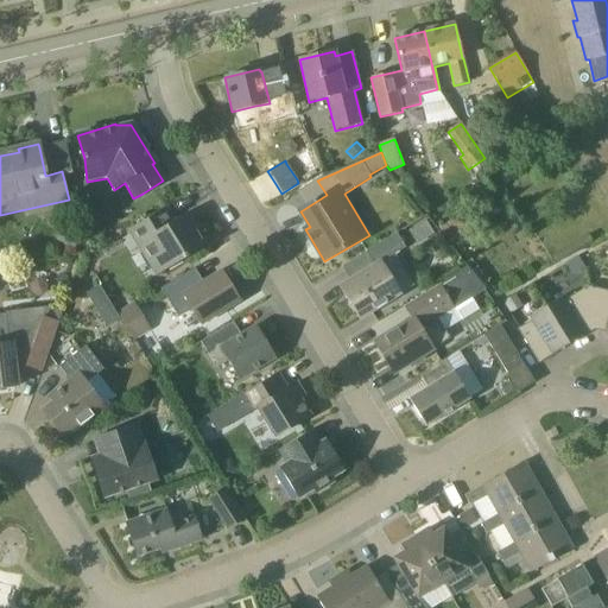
[(154,277),(185,258),(206,246),(185,214),(173,221),(165,208),(127,230),(154,277)]
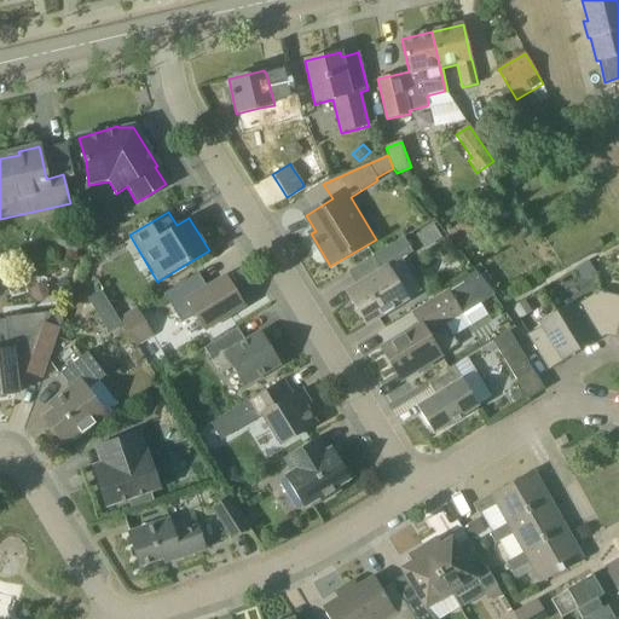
[(479,237),(466,218),(446,232),(460,250),(479,237)]
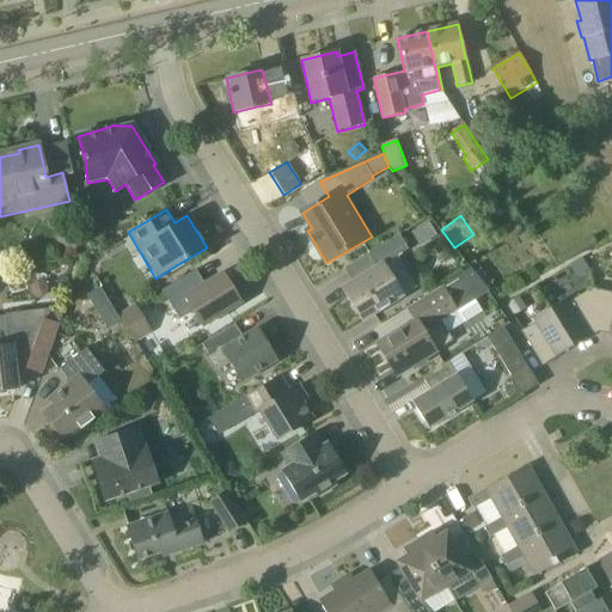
[(418,246),(436,236),(428,221),(411,232),(418,246)]
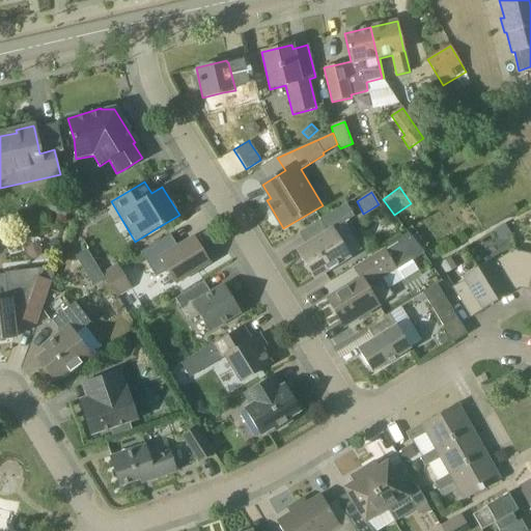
[(73,205),(57,196),(49,212),(64,220),(73,205)]
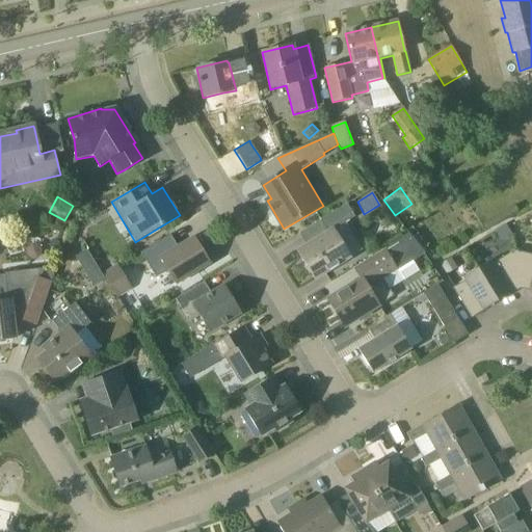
[(314,280),(351,257),(335,230),(354,217),(347,205),(299,234),(299,235),(320,222),(326,233),(307,245),(297,250),(314,280)]
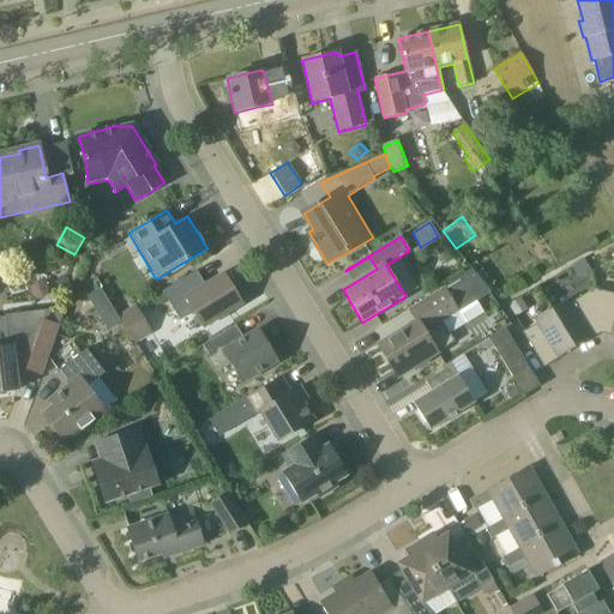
[(578,277),(590,270),(583,258),(572,265),(578,277)]
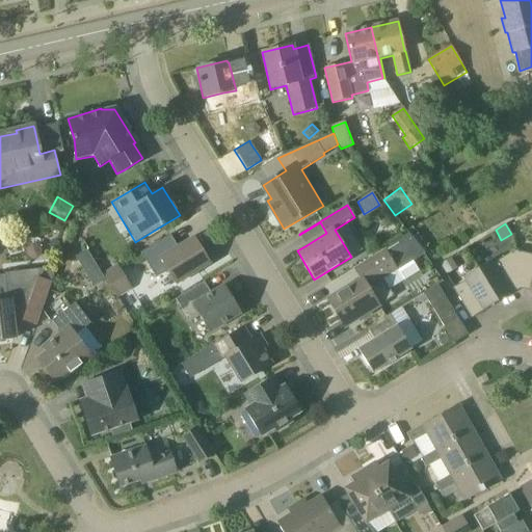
[(177,284),(191,274),(209,264),(193,237),(170,250),(163,238),(140,251),(156,277),(168,270),(177,284)]
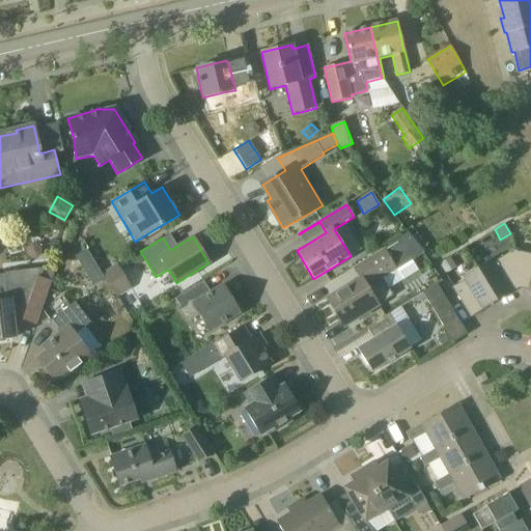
[(343,327),(392,297),(382,279),(396,270),(383,248),(353,268),(359,278),(326,299),(343,327)]
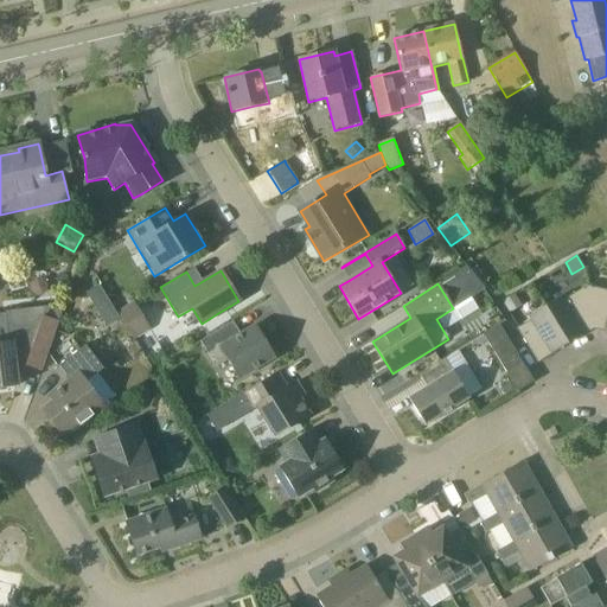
[(87,293),(93,304),(106,295),(98,286),(87,293)]
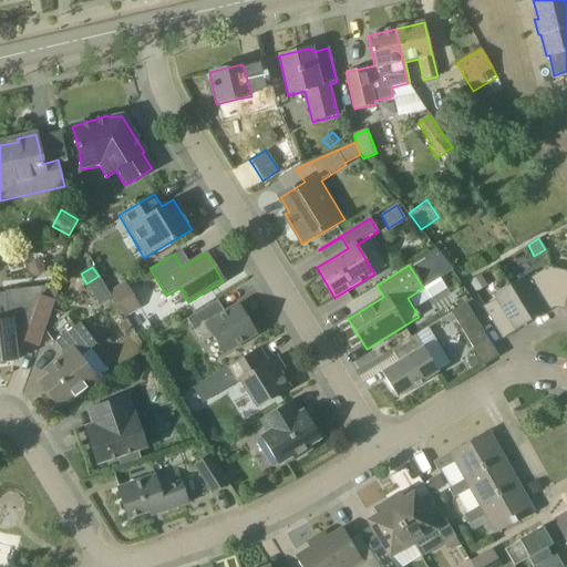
[(539,317),(554,308),(548,267),(527,280),(525,277),(506,288),(527,322),(539,315),(539,317)]
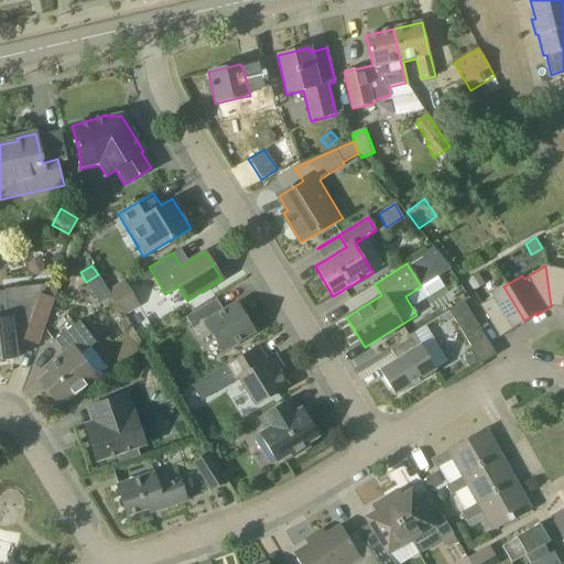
[(563,271),(545,266),(551,306),(563,308),(563,271)]
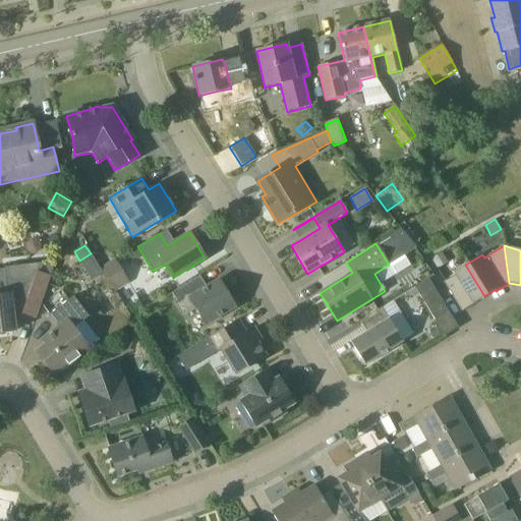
[(448,263),(442,252),(431,258),(437,269),(448,263)]
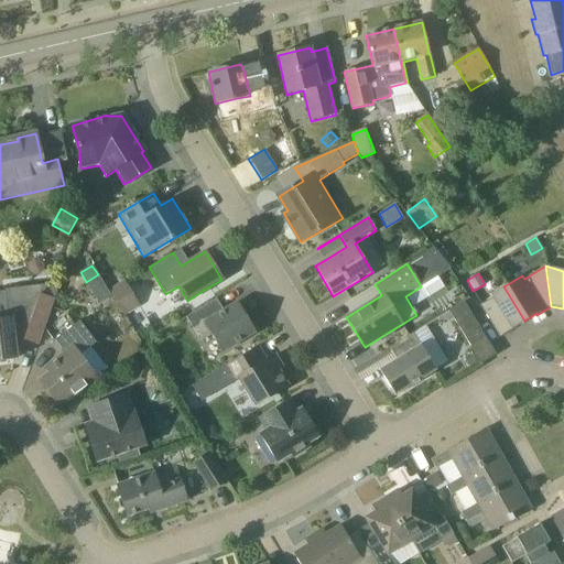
[(141,307),(126,282),(123,280),(108,289),(125,316),(141,307)]
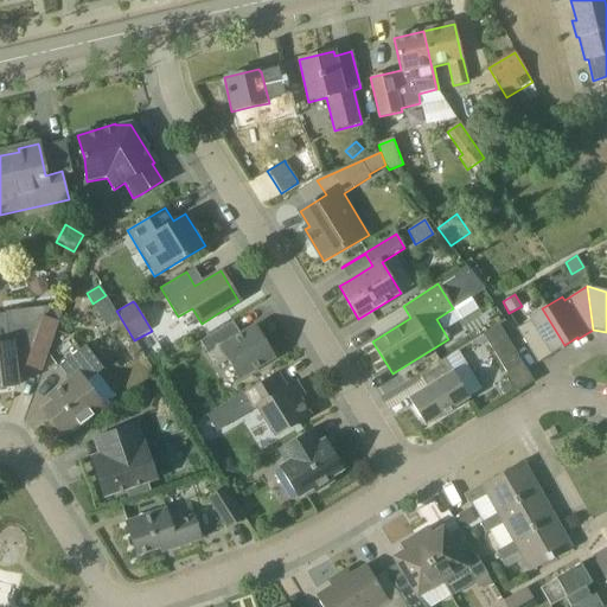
[(557,350),(564,345),(542,308),(526,318),(529,321),(516,330),(537,363),(557,351),(557,350)]
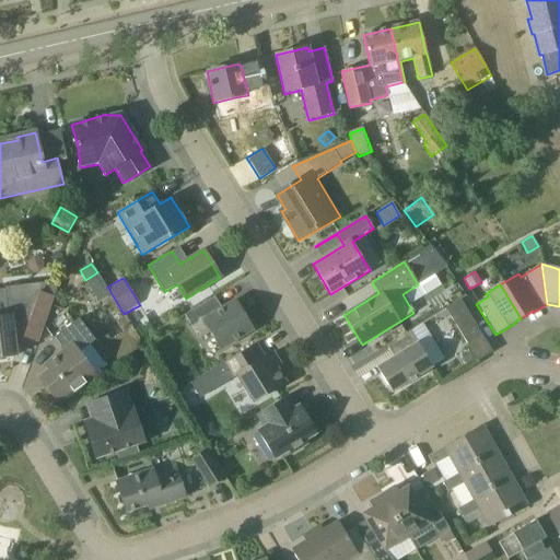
[(54,296),(49,295),(41,291),(35,304),(12,307),(13,315),(0,316),(0,358),(16,357),(14,338),(23,337),(38,342),(54,296)]
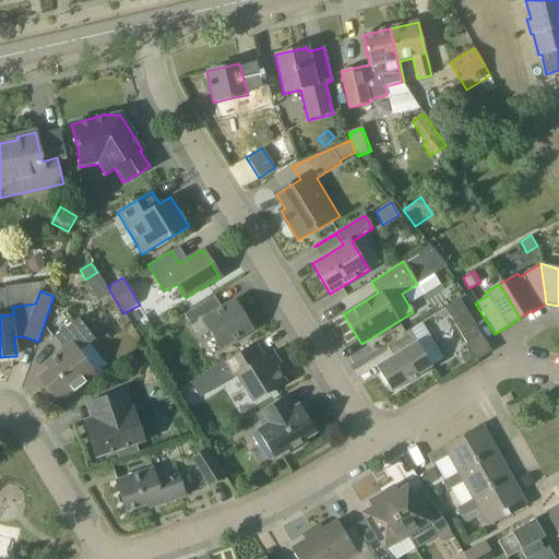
[(252,329),(244,316),(235,300),(222,308),(214,296),(185,314),(199,339),(212,331),(222,347),(252,329)]
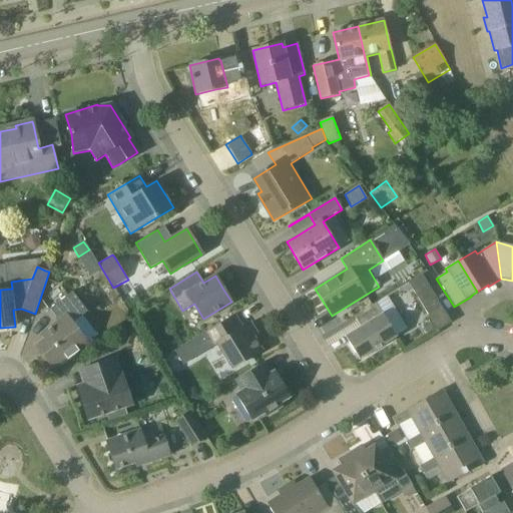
[(408,284),(437,331),(450,322),(422,276),(408,284)]
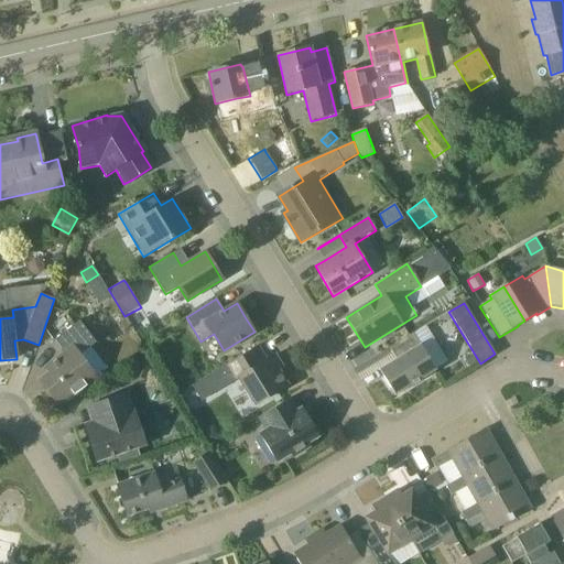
[(58,407),(97,377),(80,354),(96,342),(79,321),(53,342),(63,355),(45,368),(50,373),(40,381),(58,407)]
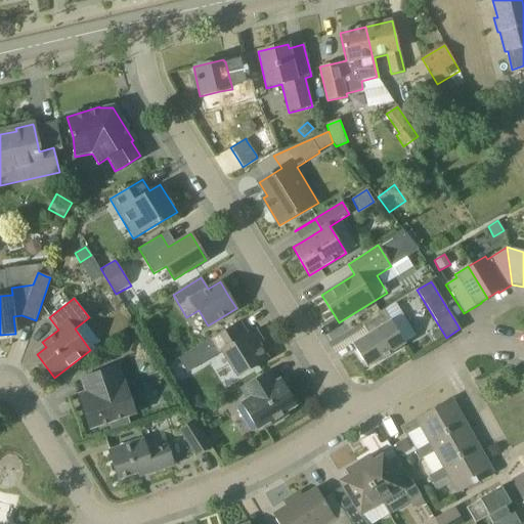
[(405,344),(395,326),(384,309),(366,320),(373,331),(351,344),(366,368),(405,344)]
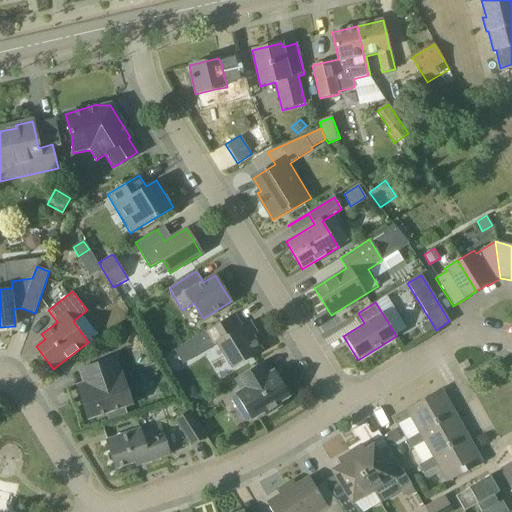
[(231,368),(244,361),(261,350),(245,325),(241,327),(233,314),(203,332),(212,346),(216,343),(231,368)]
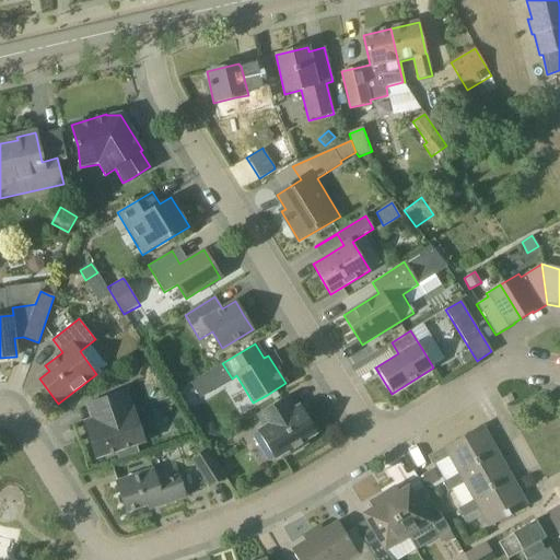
[(461,357),(465,363),(469,360),(471,359),(468,352),(461,357)]
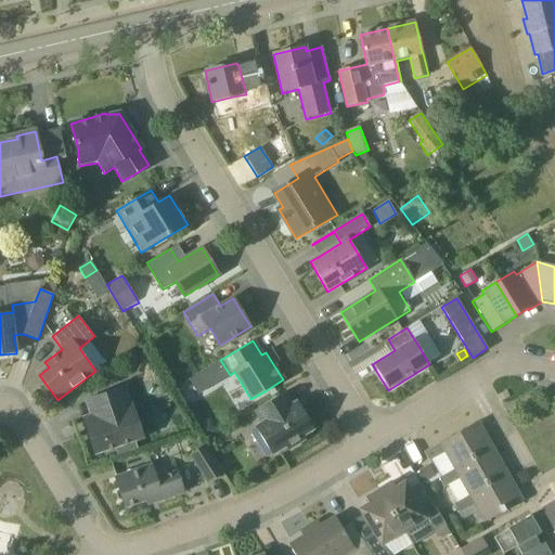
[(147,375),(151,363),(134,358),(130,370),(147,375)]
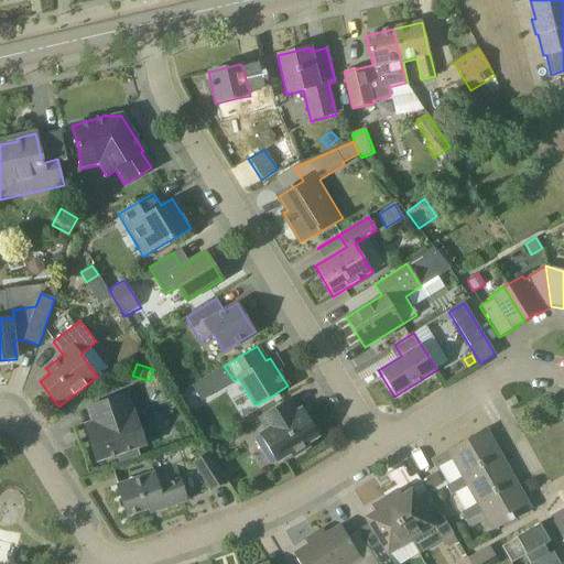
[(96,462),(147,445),(129,393),(87,408),(93,422),(84,425),(96,462)]
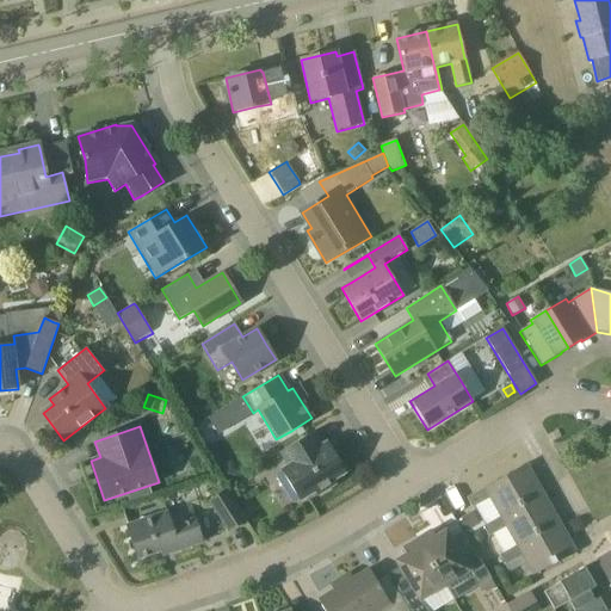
[(554,440),(561,437),(557,431),(550,434),(554,440)]
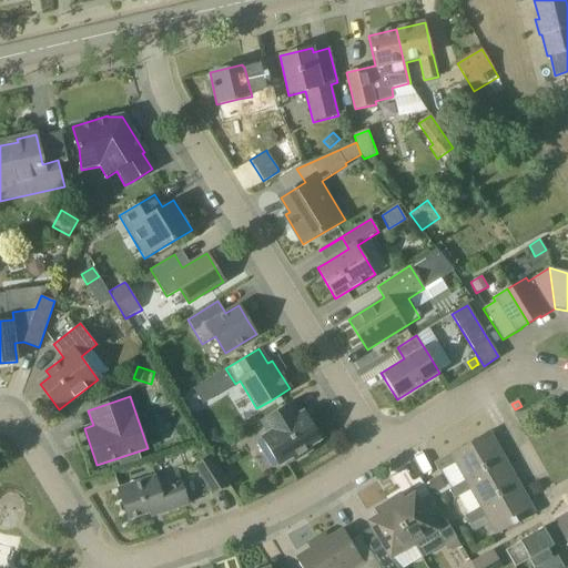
[(262,439),(267,446),(279,465),(292,457),(295,460),(312,450),(310,446),(321,439),(303,412),(298,414),(291,402),(257,422),(266,436),(262,439)]
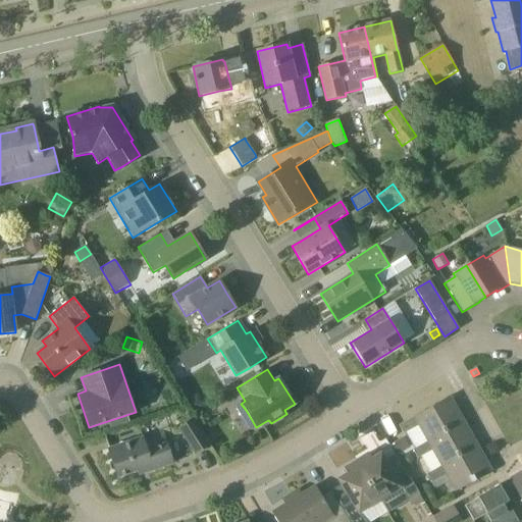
[(193,414),(203,408),(197,397),(186,403),(193,414)]
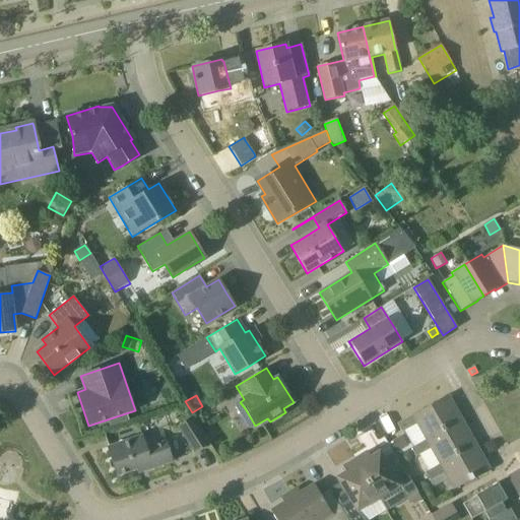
[(425,441),(461,420),(447,395),(396,424),(401,433),(415,425),(425,441)]
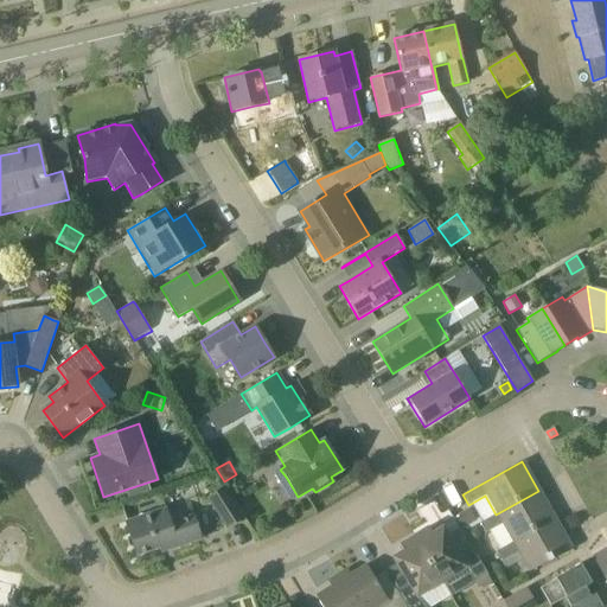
[(244,518),(225,487),(206,499),(225,530),(244,518)]
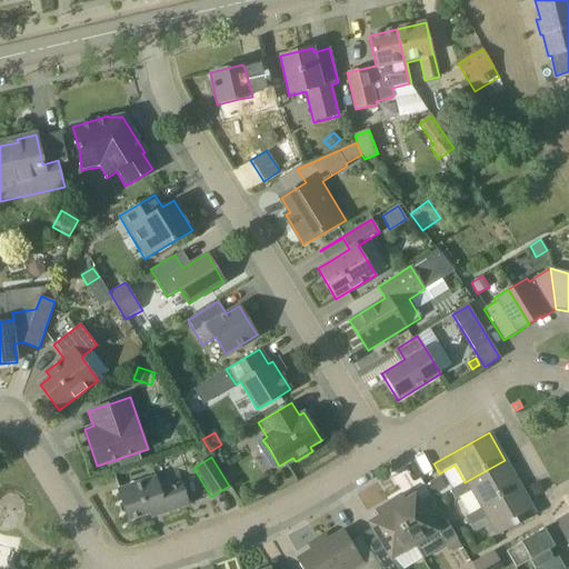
[(479,509),(520,487),(505,460),(465,482),(449,490),(455,500),(470,492),(479,509)]
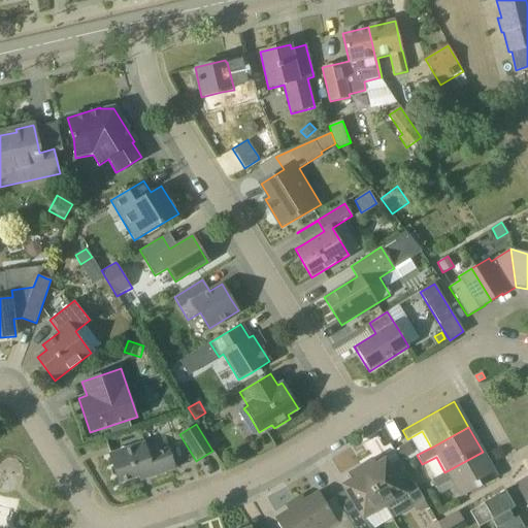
[(174,469),(167,447),(150,453),(146,441),(109,454),(119,484),(146,474),(147,477),(174,469)]
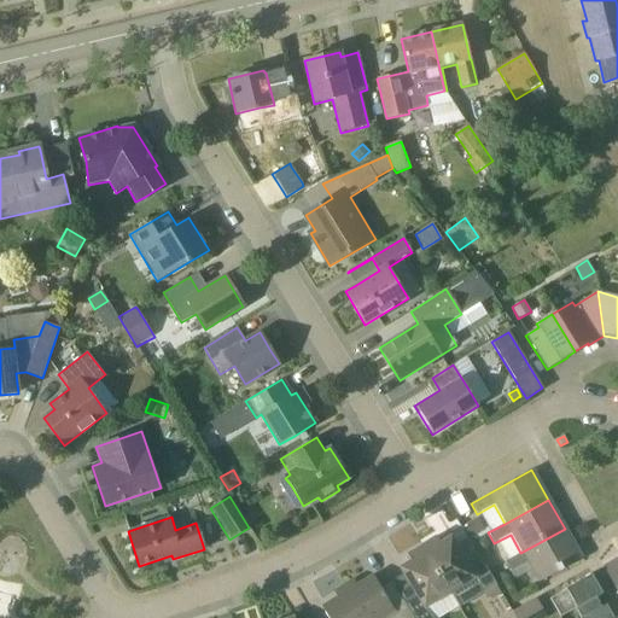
[(485,531),(477,518),(465,525),(473,538),(485,531)]
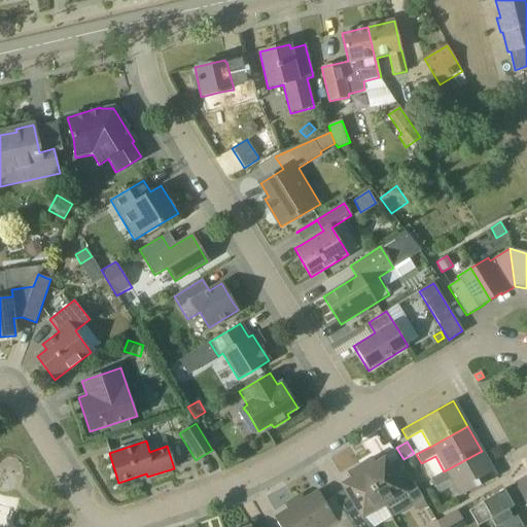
[(459,497),(478,486),(496,476),(482,451),(444,471),(430,480),(435,488),(450,481),(459,497)]
